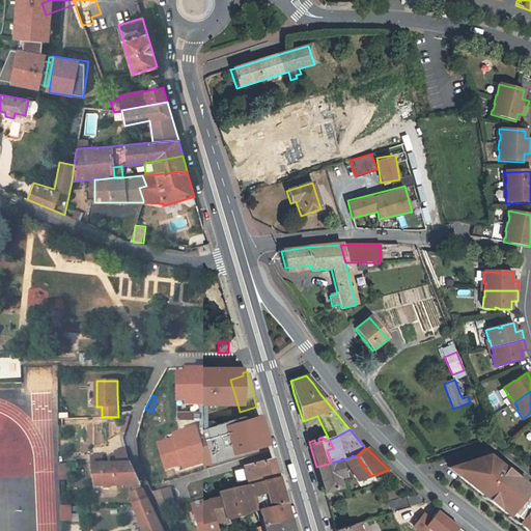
[(115,451),(118,464),(130,464),(127,449),(115,451)]
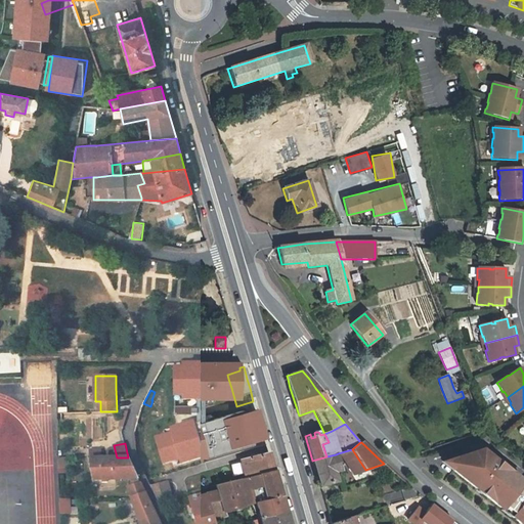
[(523,478),(501,461),(499,463),(494,459),(496,455),(488,449),(486,451),(481,447),(446,459),(456,467),(456,468),(480,487),(484,490),(504,507),(505,506),(514,513),(513,514),(523,522),(523,478)]
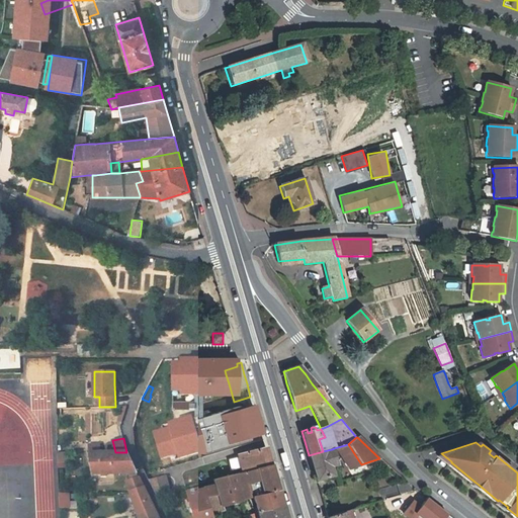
[(95,444),(88,445),(89,453),(100,453),(99,444),(95,444)]
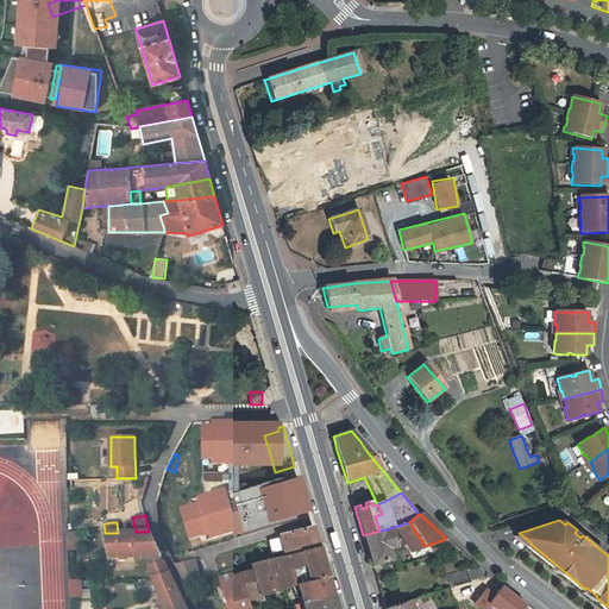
[(409,522),(393,527),(410,552),(425,546),(409,522)]
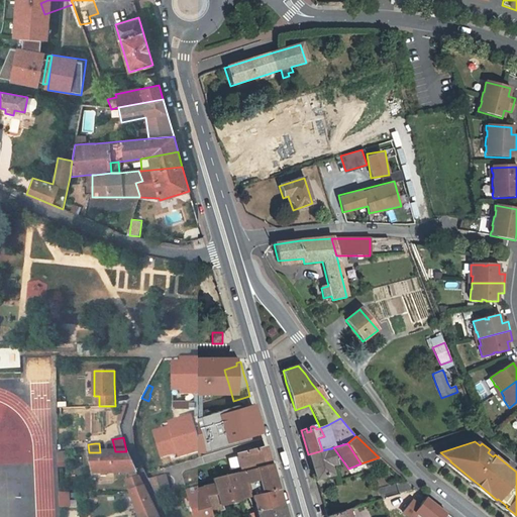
[(271,464),(266,446),(237,454),(242,472),(238,473),(241,485),(247,484),(260,481),(256,469),(271,464)]
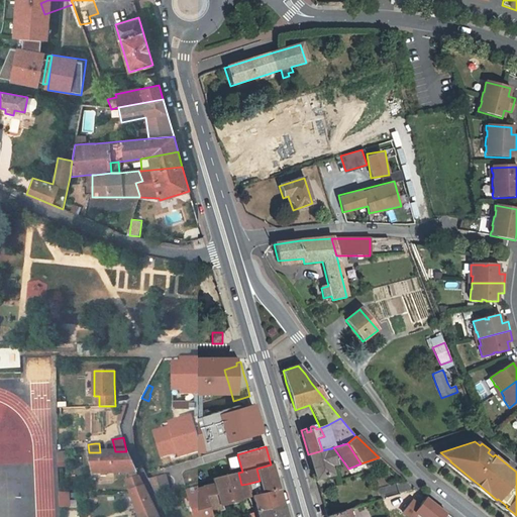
[(331,448),(322,450),(308,454),(316,480),(331,476),(329,467),(335,466),(331,448)]
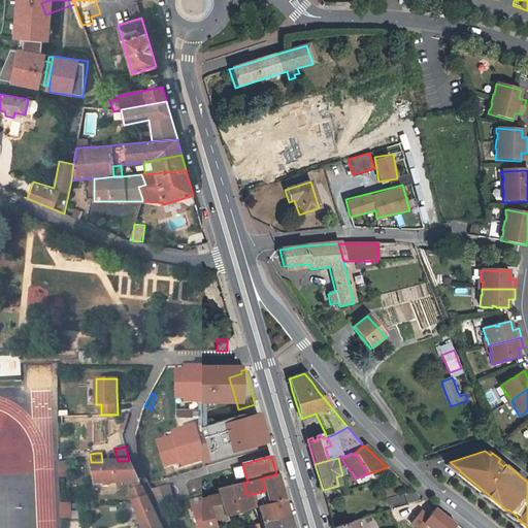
[(500,459),(498,462),(503,466),(505,464),(506,462),(501,458),(500,459)]
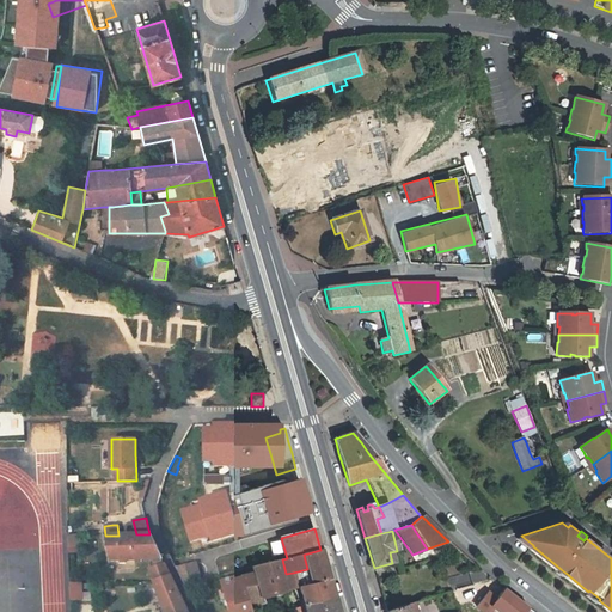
[(150,568),(166,568),(150,534),(136,534),(118,536),(112,536),(105,536),(109,561),(112,561),(151,560),(151,563),(148,564),(150,568)]
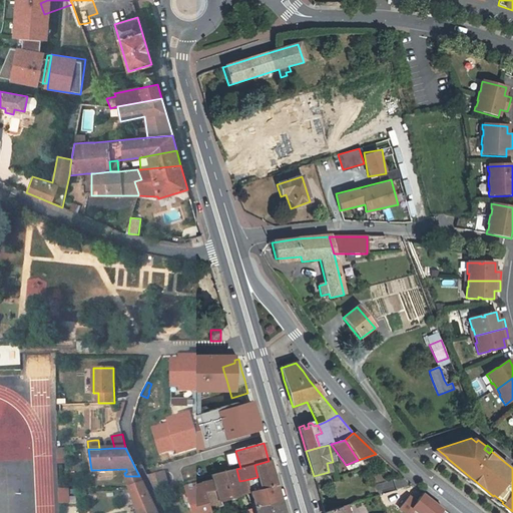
[(58,450),(59,459),(69,459),(69,450),(58,450)]
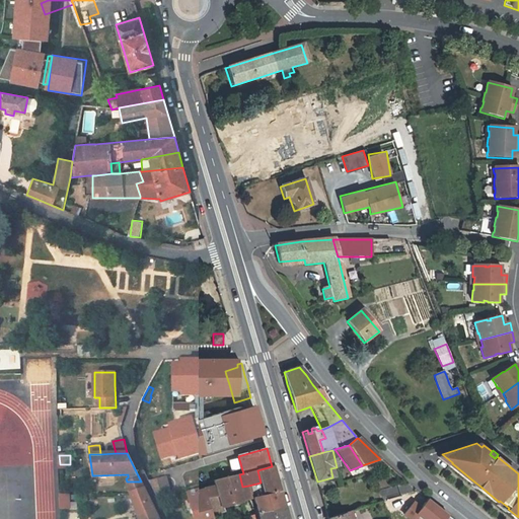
[(279,492),(272,466),(257,470),(261,483),(248,486),(251,499),(253,498),(279,492)]
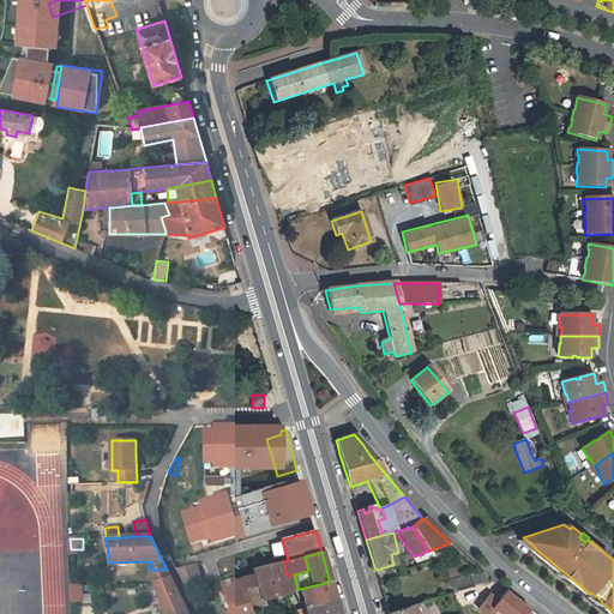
[(283,561),(253,570),(256,575),(259,588),(244,590),(247,603),(250,611),(265,605),(264,600),(292,593),(287,576),(283,561)]
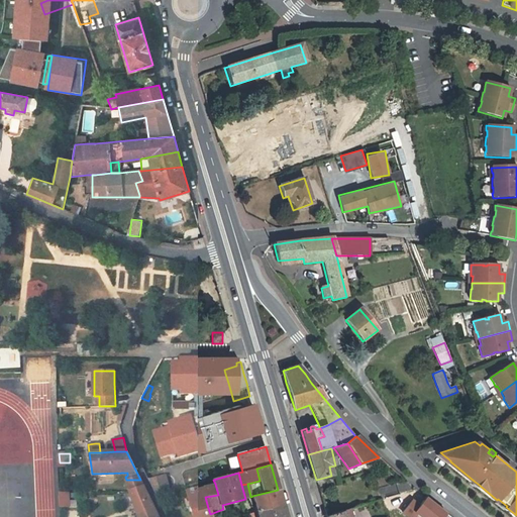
[(166,475),(148,480),(156,494),(170,490),(166,475)]
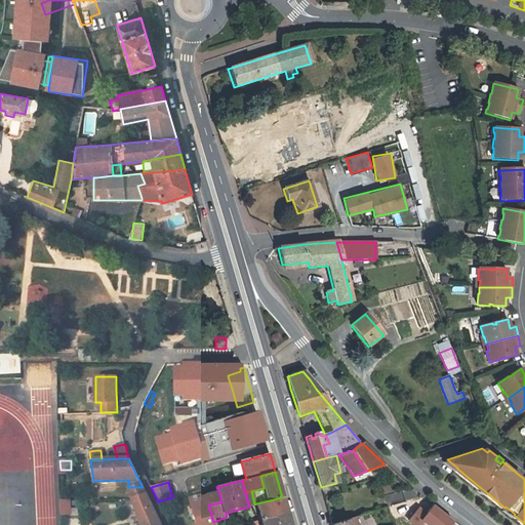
[(143,487),(128,487),(132,498),(147,495),(143,487)]
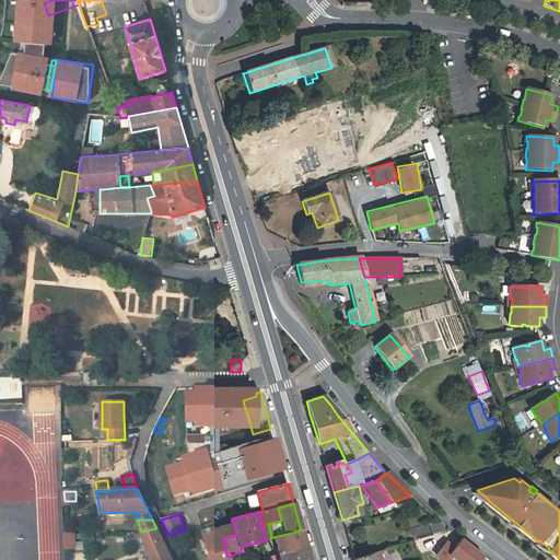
[(211,559),(228,559),(228,557),(225,550),(222,538),(236,536),(233,524),(202,533),(211,559)]
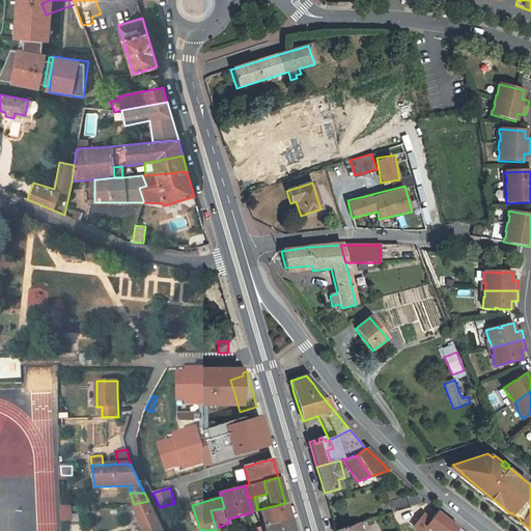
[(254,497),(248,498),(252,512),(257,510),(254,497)]
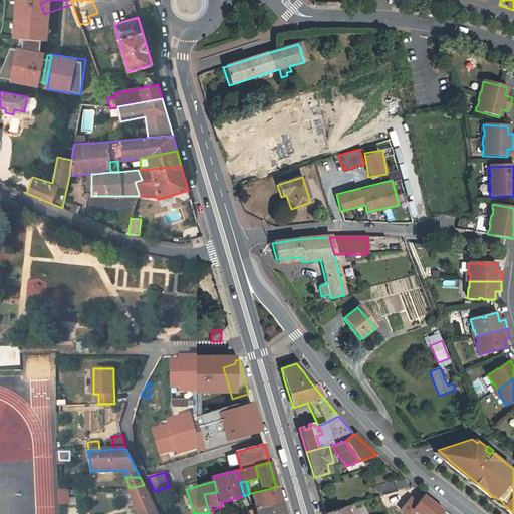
[(396,489),(393,481),(376,485),(379,494),(396,489)]
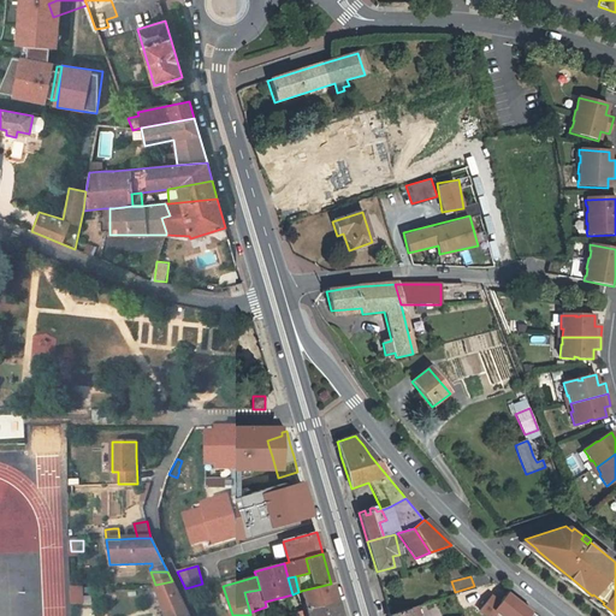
[(155,585),(165,615),(188,615),(187,611),(172,581),(155,585)]
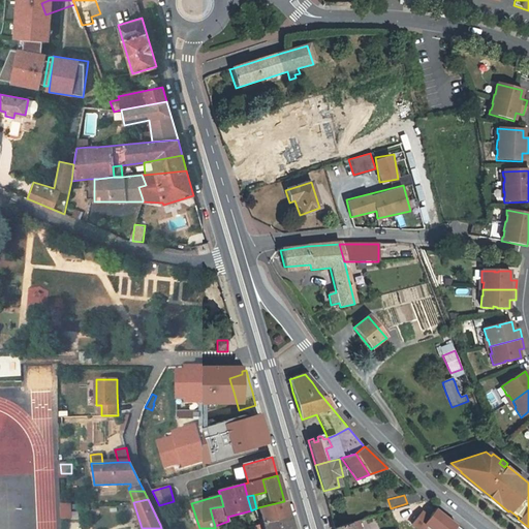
[(289,518),(284,501),(258,507),(262,524),(289,518)]
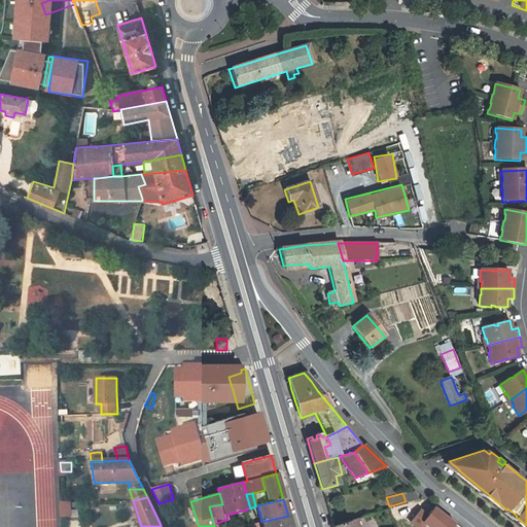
[(71,518),(70,503),(61,504),(62,519),(71,518)]
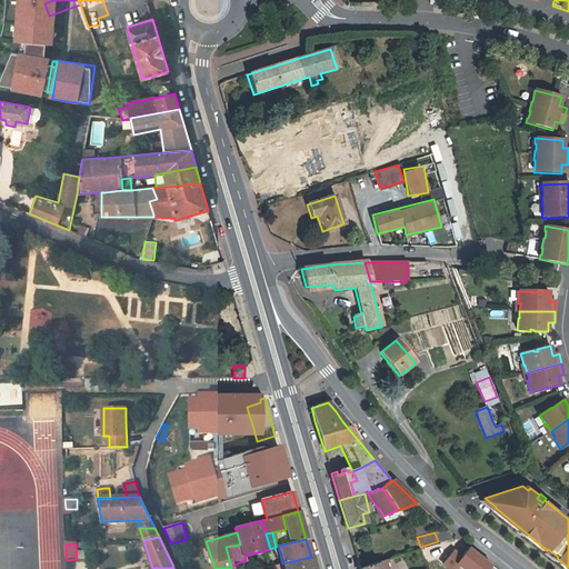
[(469,546),(462,555),(453,548),(443,562),(451,568),(486,568),(491,562),(469,546)]
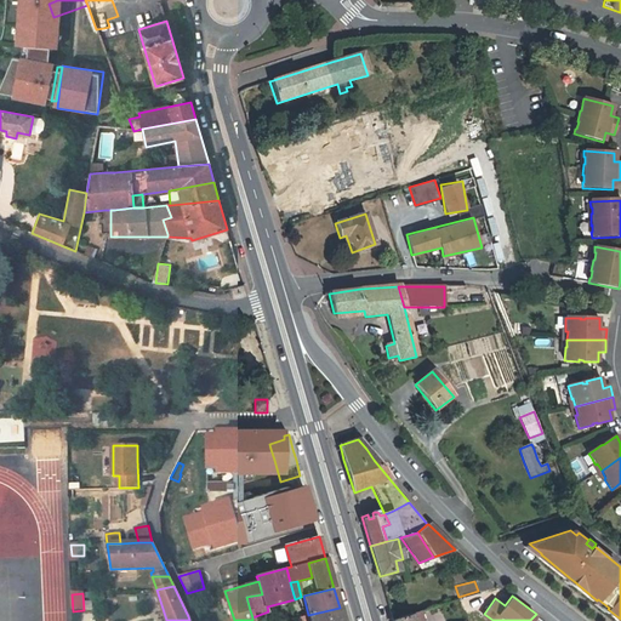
[(597,600),(597,602),(607,610),(608,609),(609,608),(598,599),(597,600)]
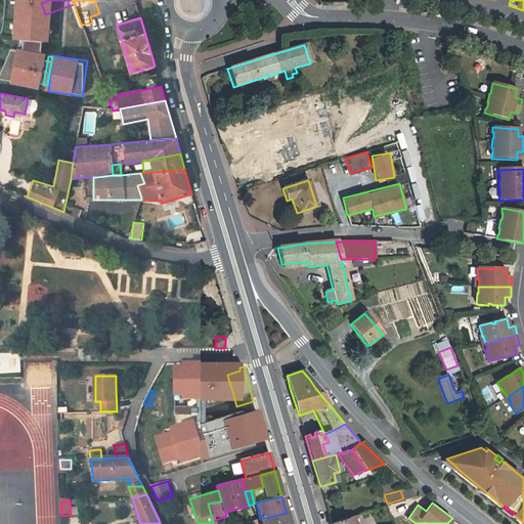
[(252,521),(252,523),(290,523),(287,513),(260,519),(252,521)]
